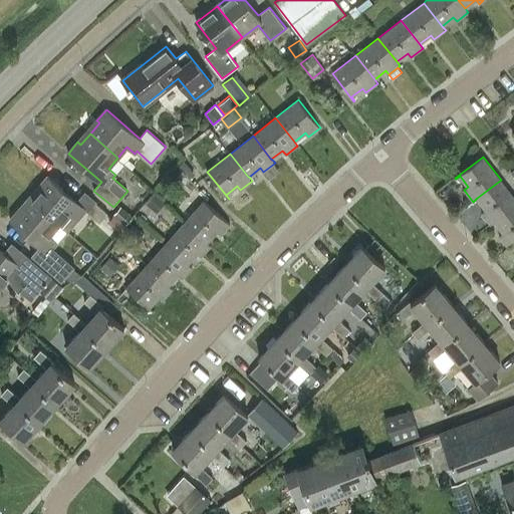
[(179,168),(174,174),(181,180),(187,174),(179,168)]
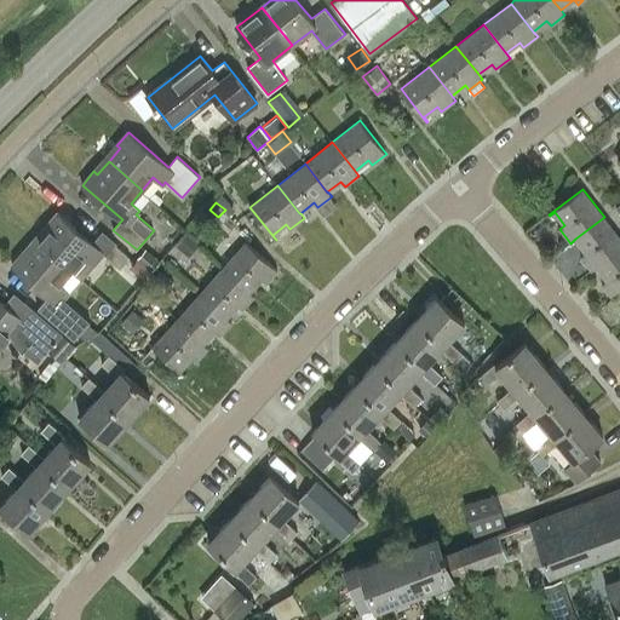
[(81,279),(92,265),(103,253),(120,268),(130,257),(115,244),(103,233),(93,244),(58,212),(46,225),(50,229),(39,242),(72,271),(81,279)]
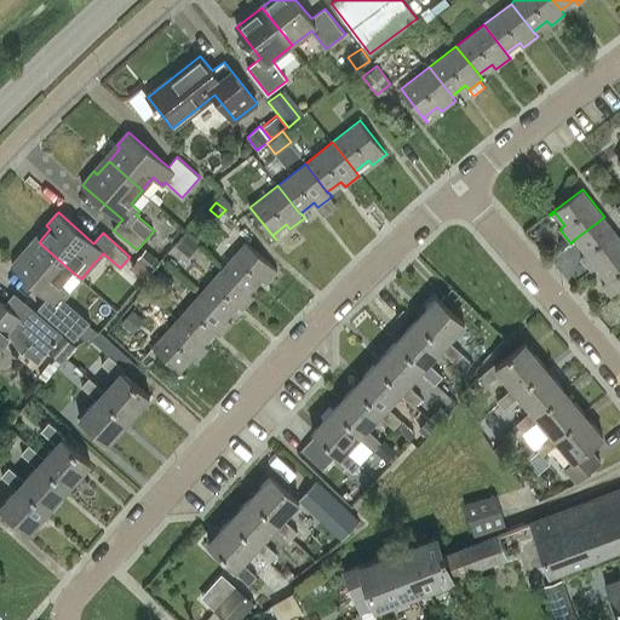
[(575,239),(586,252),(581,257),(592,270),(597,267),(596,267),(619,247),(619,237),(604,217),(575,239)]
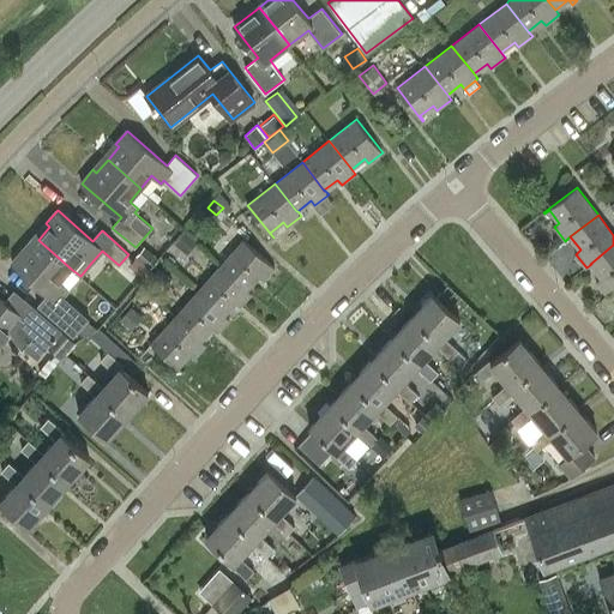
[(187,253),(197,241),(182,232),(174,242),(187,253)]
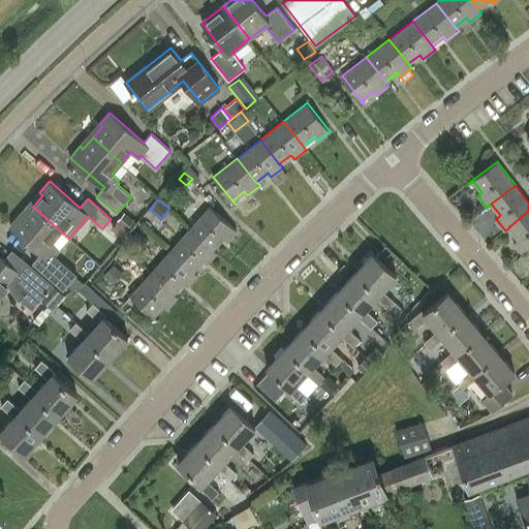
[(21,215),(10,226),(44,255),(37,265),(57,281),(65,272),(50,259),(59,249),(52,242),(61,231),(33,207),(24,217),(21,215)]
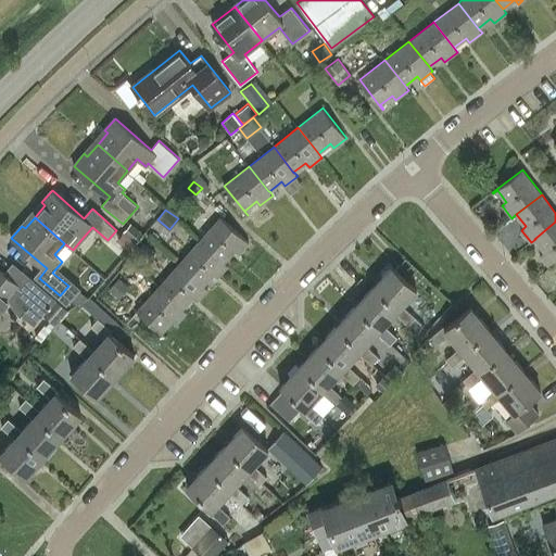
[(238,254),(249,242),(220,217),(199,240),(224,262),(234,251),(238,254)]
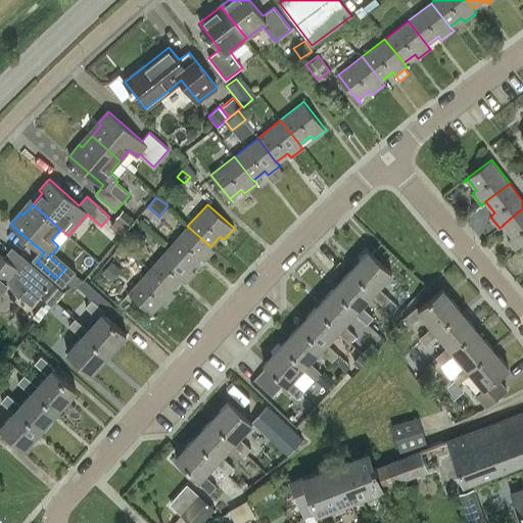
[(123,208),(115,217),(128,228),(135,220),(123,208)]
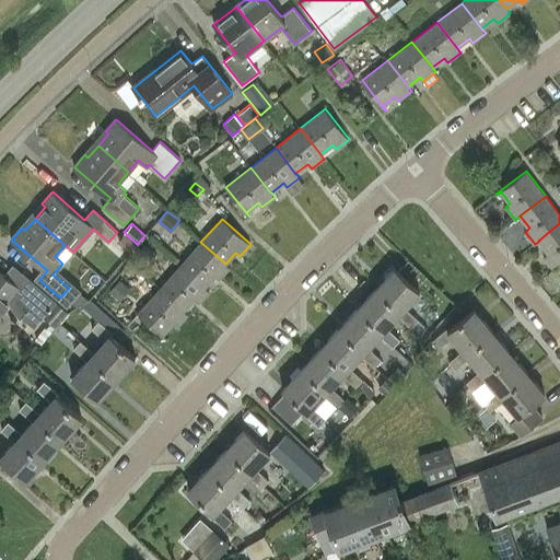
[(559,223),(538,241),(539,241),(548,253),(544,256),(553,269),(558,266),(559,263),(559,223)]
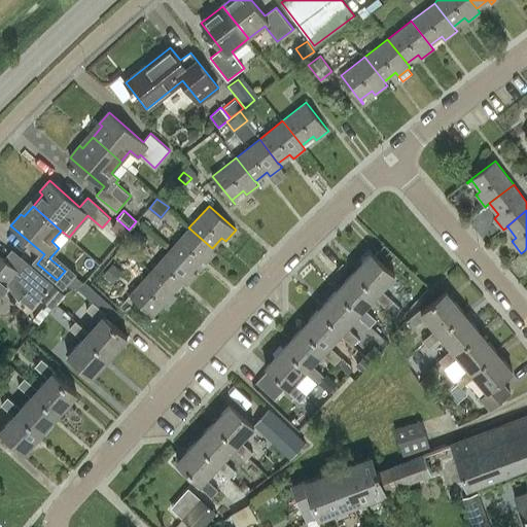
[(206,262),(216,251),(212,248),(188,227),(169,250),(197,274),(192,270),(202,259),(206,262)]
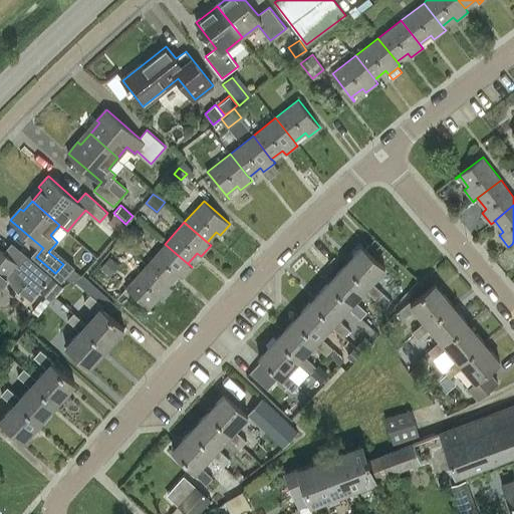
[(133,223),(126,230),(138,240),(144,232),(133,223)]
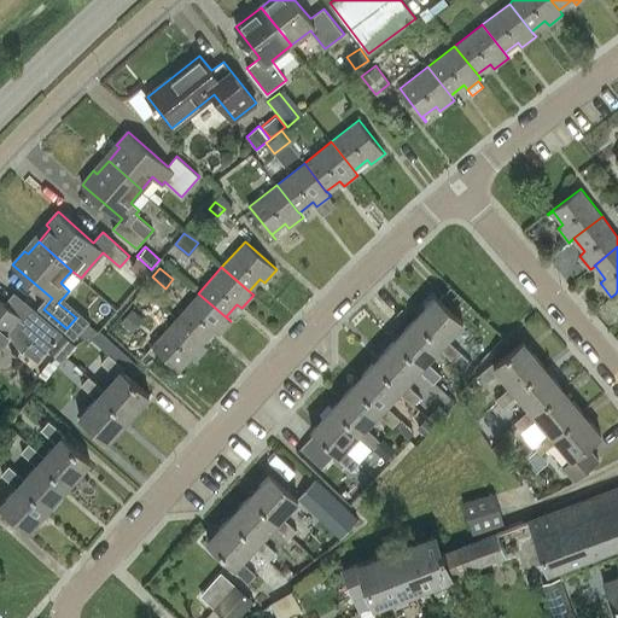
[(108,312),(116,298),(98,287),(89,301),(108,312)]
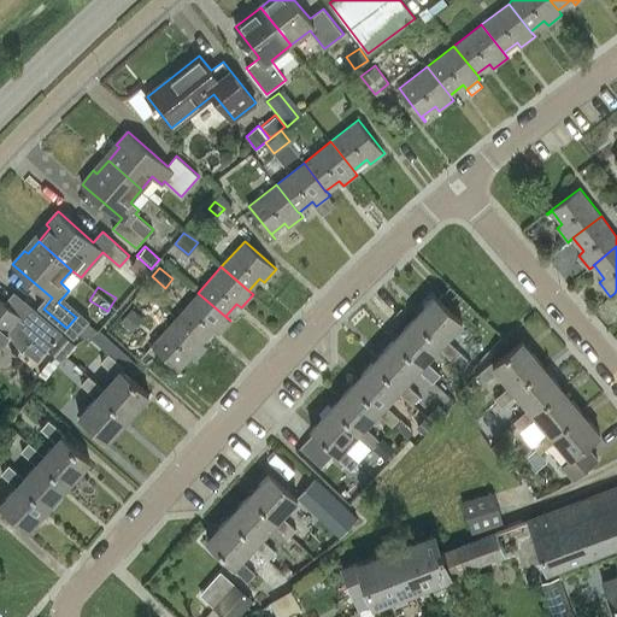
[(4,301),(0,298),(0,340),(17,322),(35,338),(25,348),(39,360),(63,331),(25,300),(15,291),(4,301)]
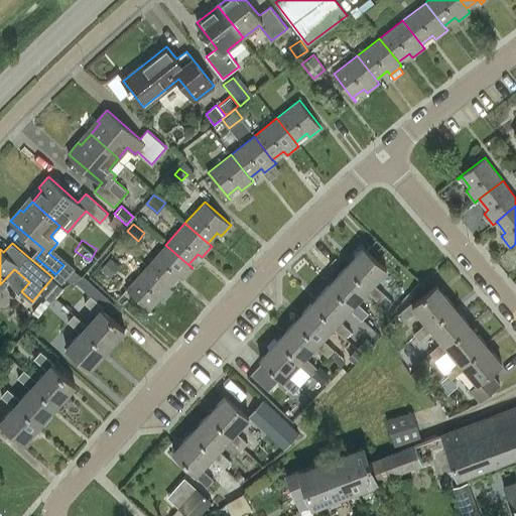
[(178,275),(182,279),(192,268),(165,245),(146,266),(173,290),(173,289),(169,286),(178,275)]
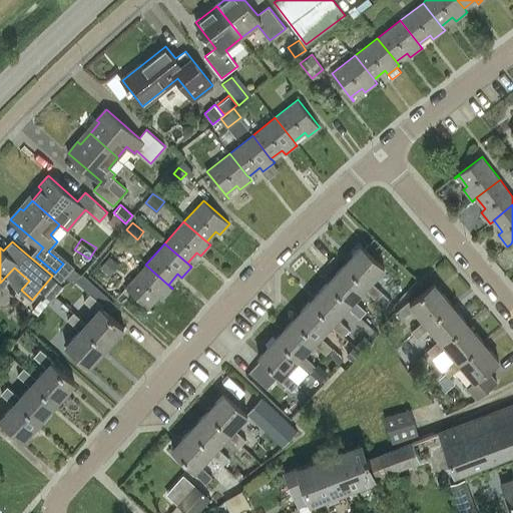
[(383,293),(371,282),(385,267),(362,245),(345,265),(368,286),(366,288),(365,289),(377,300),(378,299),(383,293)]
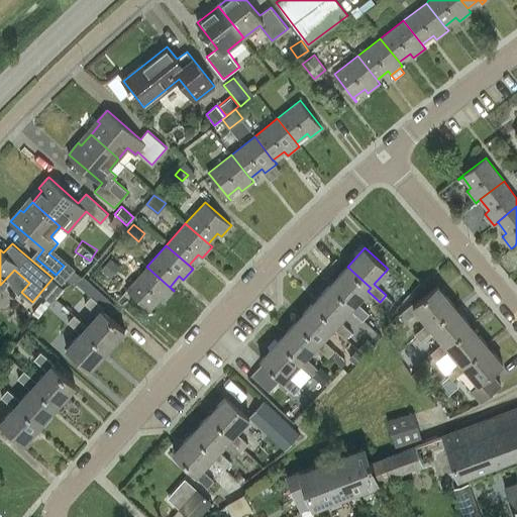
[(109,278),(119,267),(110,257),(100,270),(109,278)]
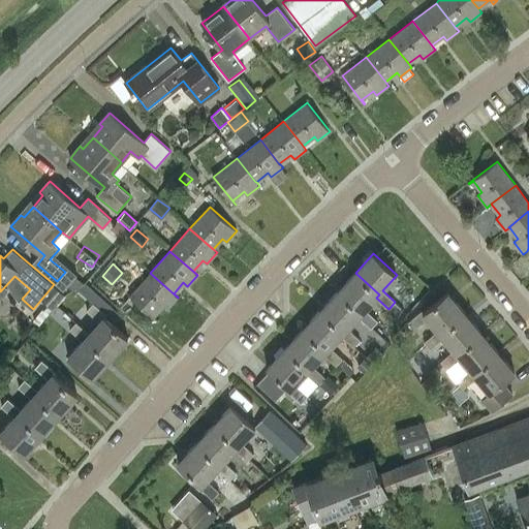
[(158,319),(154,315),(163,305),(167,308),(178,298),(150,273),(130,296),(157,319),(158,319)]
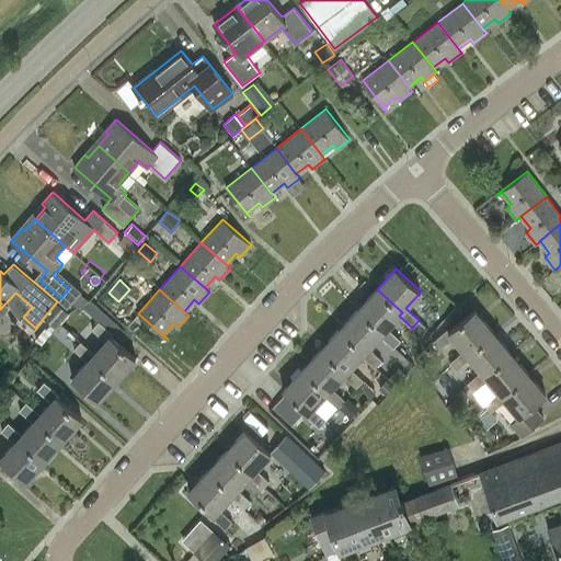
[(387,328),(399,316),(400,315),(402,312),(377,289),(358,308),(384,332),(380,335),(393,347),(400,340),(387,328)]
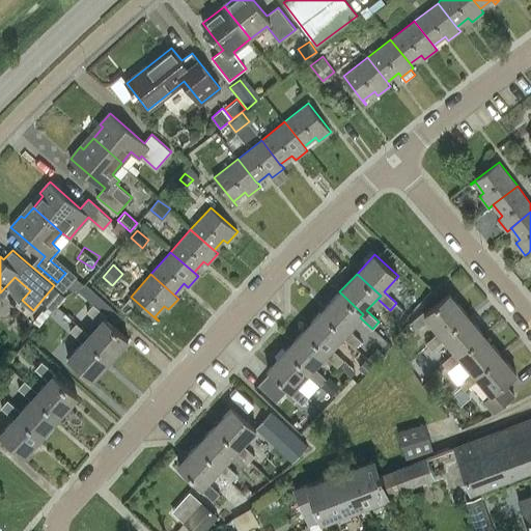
[(54,286),(42,301),(52,310),(64,296),(54,286)]
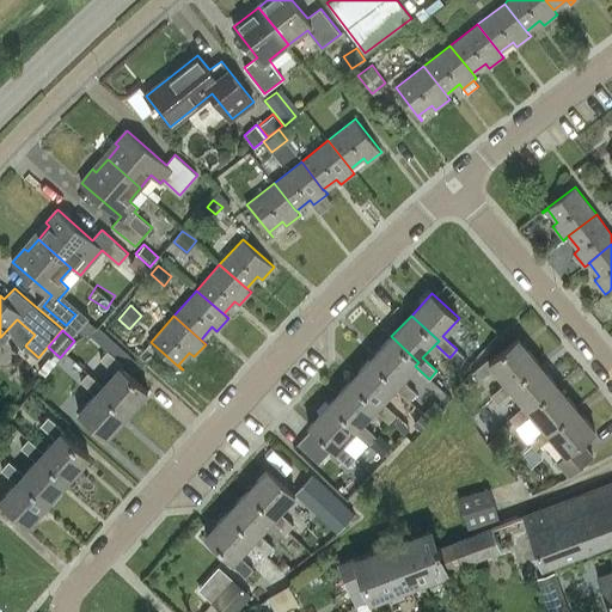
[(395,387),(409,401),(417,393),(402,379),(415,366),(418,362),(391,336),(371,357),(398,384),(395,387)]
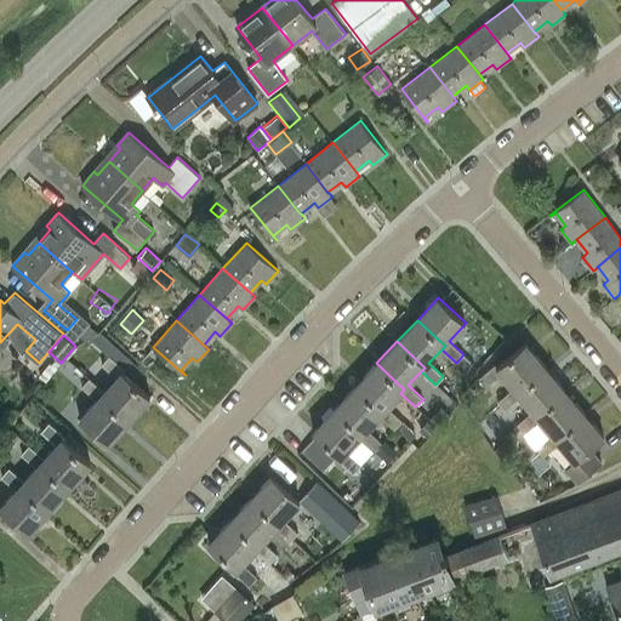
[(501,374),(513,388),(517,391),(546,366),(527,343),(497,366),(495,364),(479,377),(486,386),(501,374)]
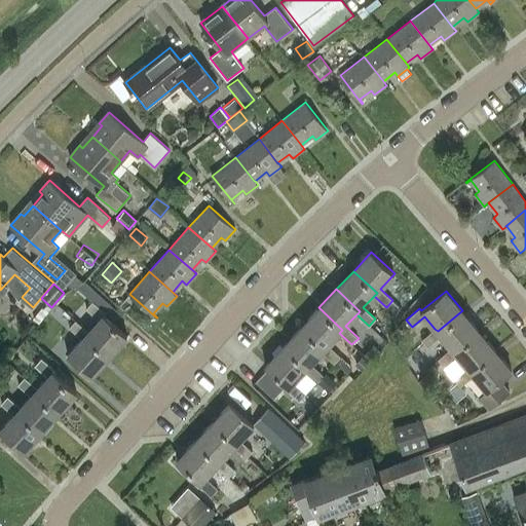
[(392,300),(387,306),(396,313),(402,308),(392,300)]
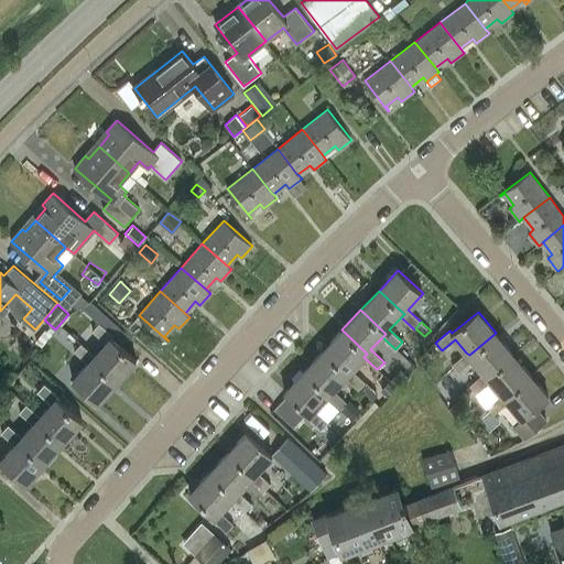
[(114,336),(99,323),(93,331),(106,343),(95,355),(91,358),(118,381),(137,360),(111,338),(114,336)]
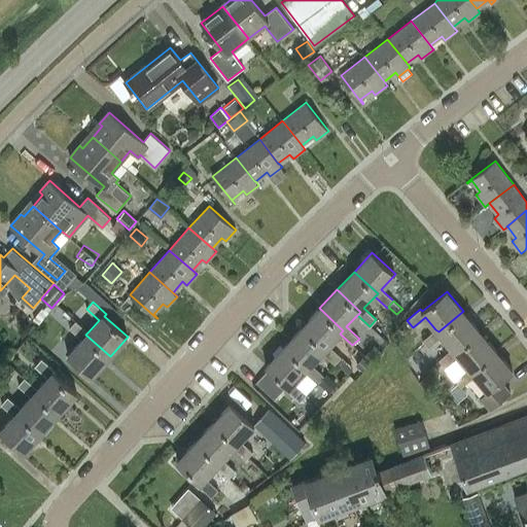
[(340,334),(343,330),(319,308),(302,327),(325,349),(322,352),(335,363),(342,357),(329,346),(340,334)]
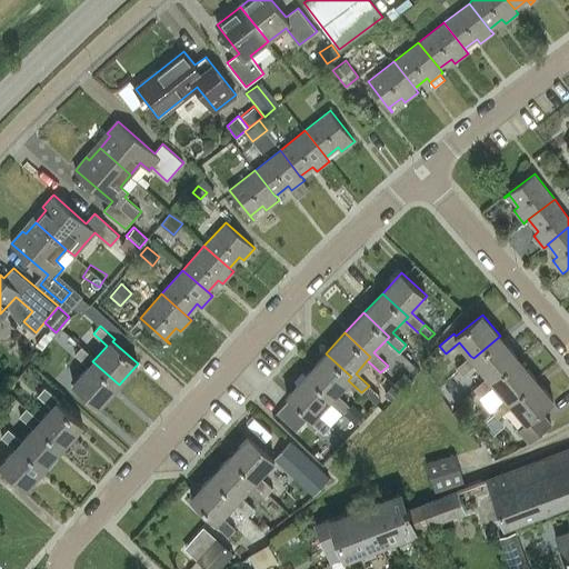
[(470,356),(457,367),(463,375),(477,363),(488,377),(491,380),(518,357),(500,336),(473,358),(470,356)]
